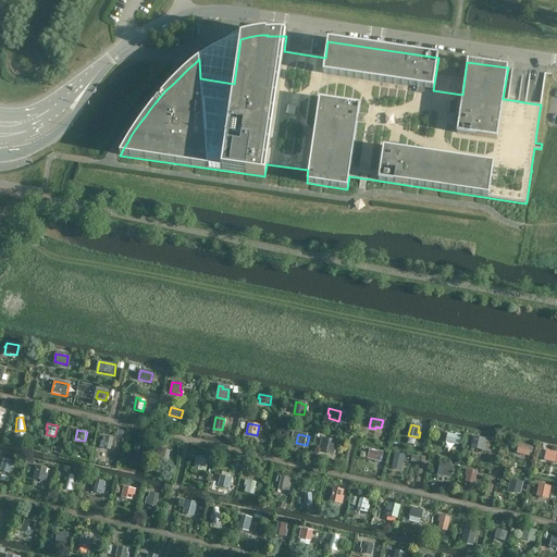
[(459,445),(461,435),(456,434),(455,435),(449,434),(447,442),(459,445)]
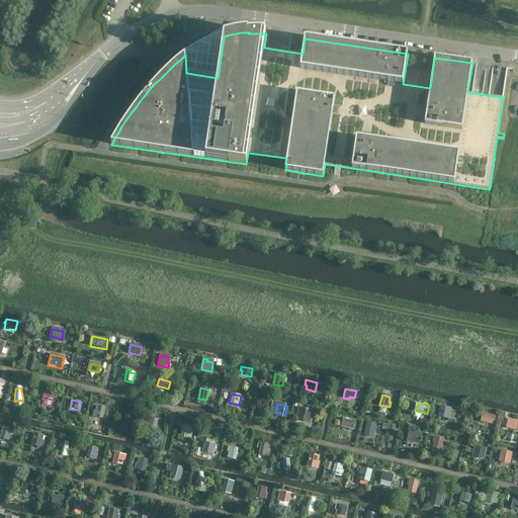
[(103,419),(105,408),(96,406),(95,411),(94,411),(92,417),(103,419)]
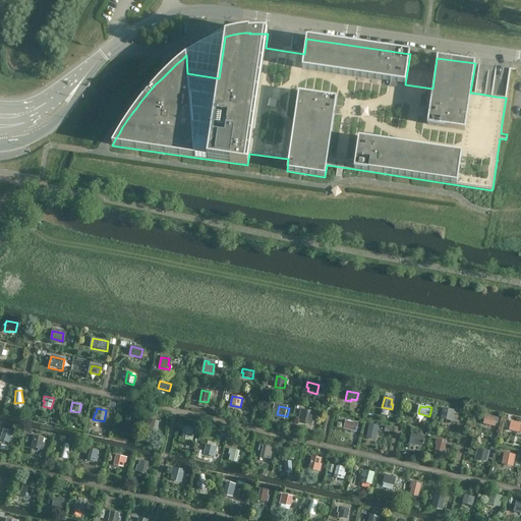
[(441,419),(454,422),(455,416),(453,415),(454,411),(443,408),(441,419)]
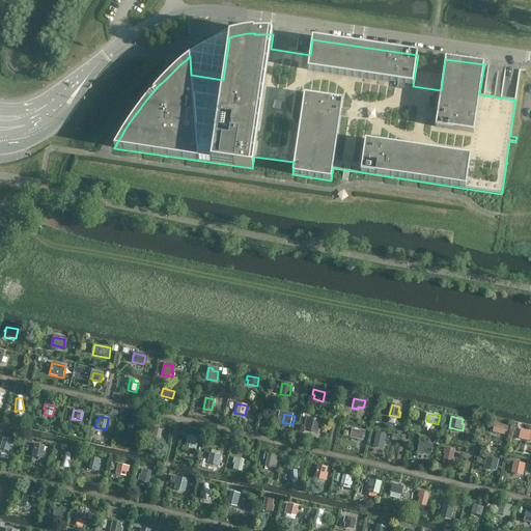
[(304,430),(319,434),(323,421),(307,417),(304,430)]
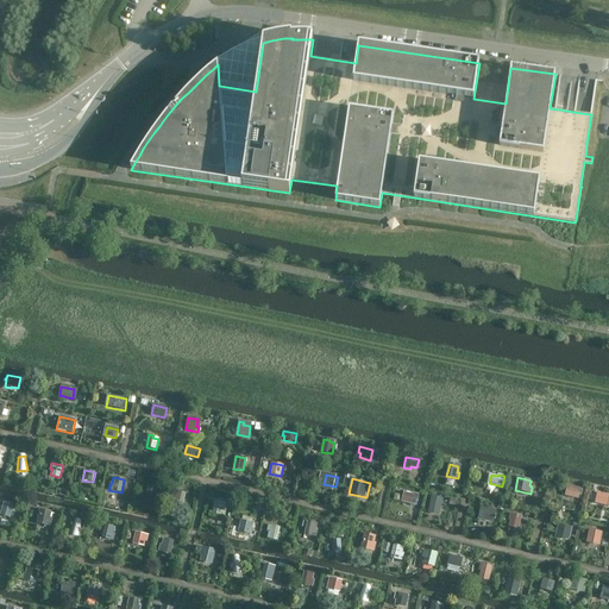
[(158,489),(148,487),(145,498),(157,502),(159,495),(157,494),(158,489)]
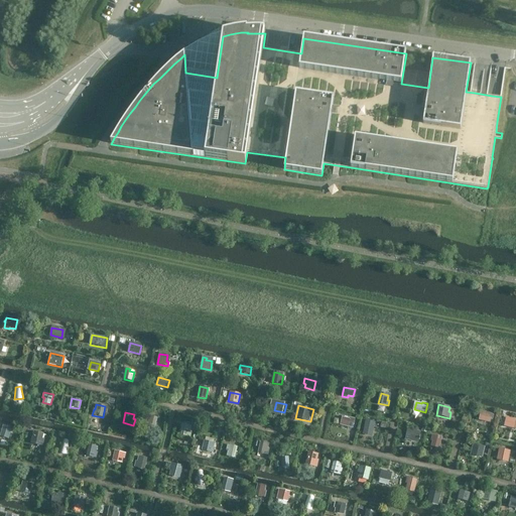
[(492,414),(482,412),(480,420),(490,422),(492,414)]
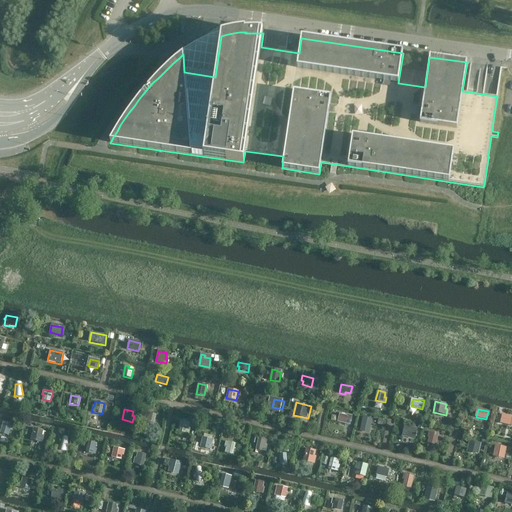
[(154,426),(156,415),(147,413),(146,418),(145,417),(143,423),(154,426)]
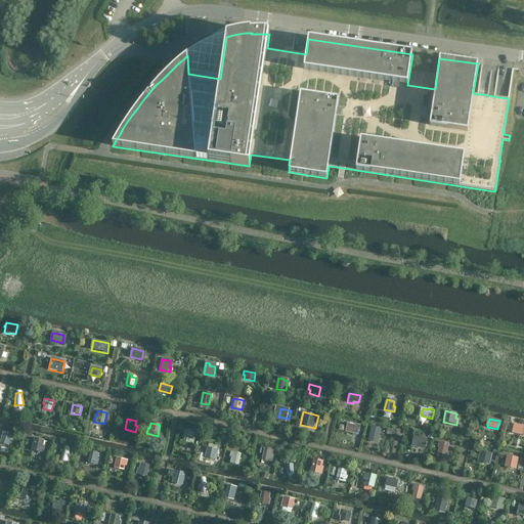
[(345,432),(358,435),(360,426),(355,424),(354,426),(348,424),(345,432)]
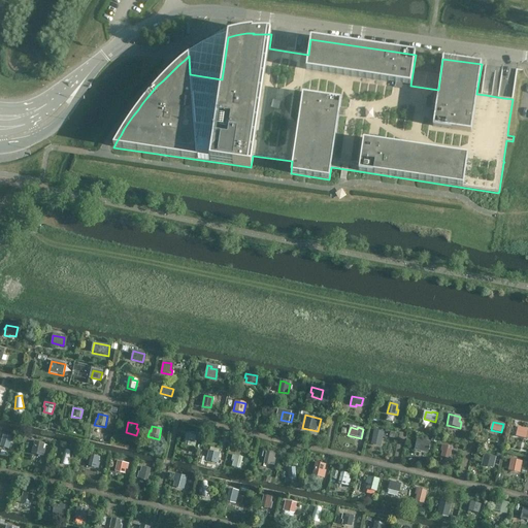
[(526,438),(527,430),(518,428),(516,436),(526,438)]
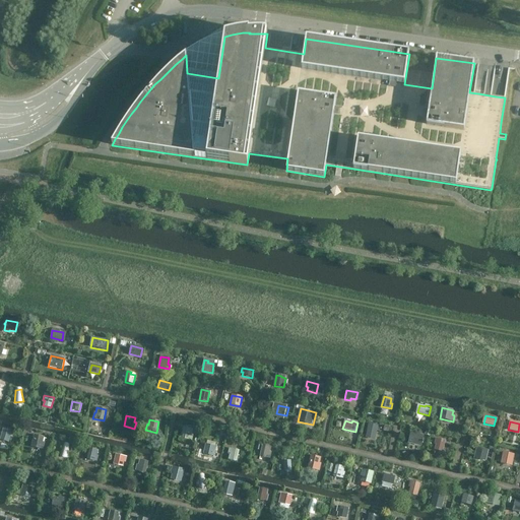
[(375,437),(377,428),(370,426),(368,435),(375,437)]
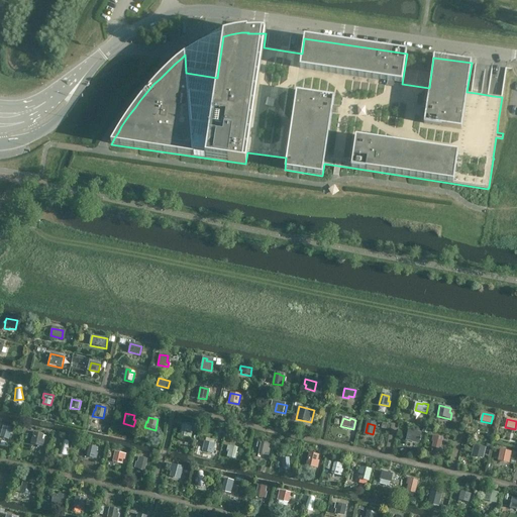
[(191,427),(183,425),(181,435),(190,437),(191,432),(190,432),(191,427)]
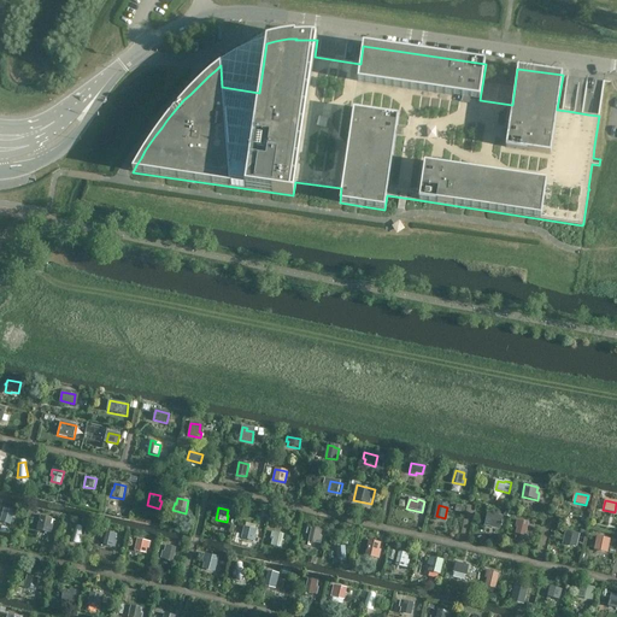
[(13,518),(16,512),(4,510),(1,521),(10,524),(12,518),(13,518)]
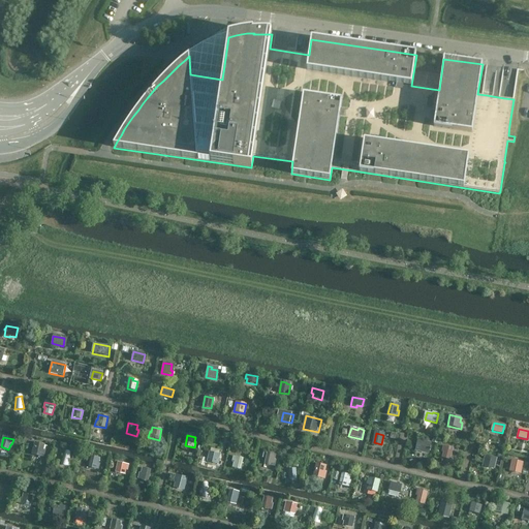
[(432,444),(417,440),(415,450),(429,454),(432,444)]
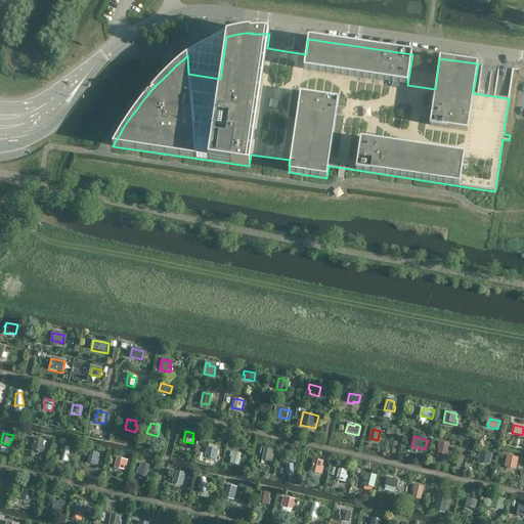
[(42,446),(44,441),(35,439),(35,442),(34,442),(34,443),(33,449),(43,452),(44,446),(42,446)]
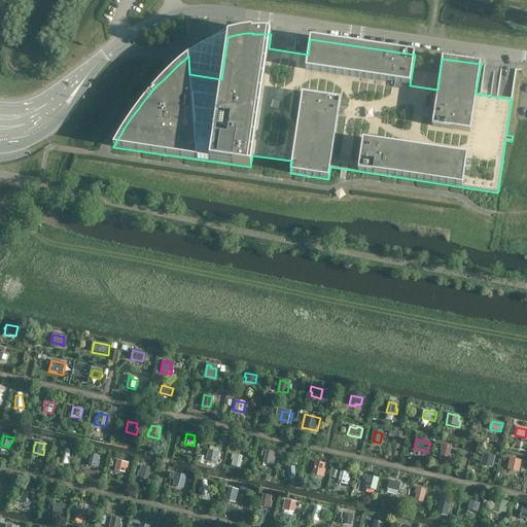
[(449,457),(451,447),(444,445),(441,455),(449,457)]
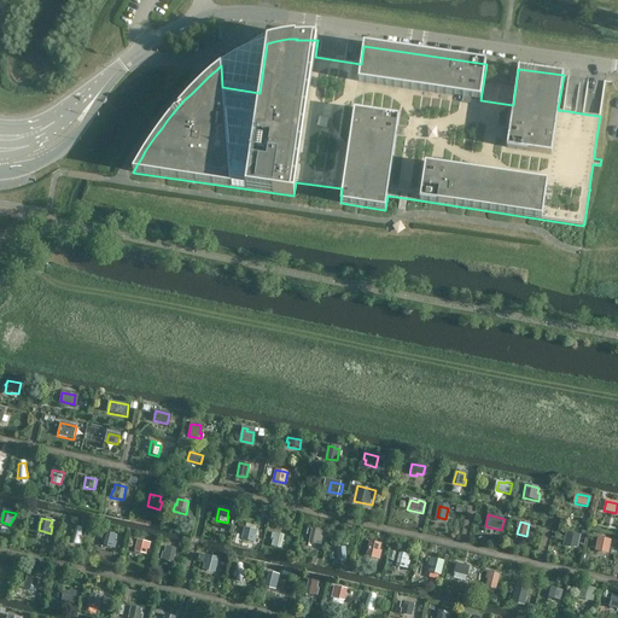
[(82,530),(75,528),(75,531),(70,542),(81,544),(82,534),(82,530)]
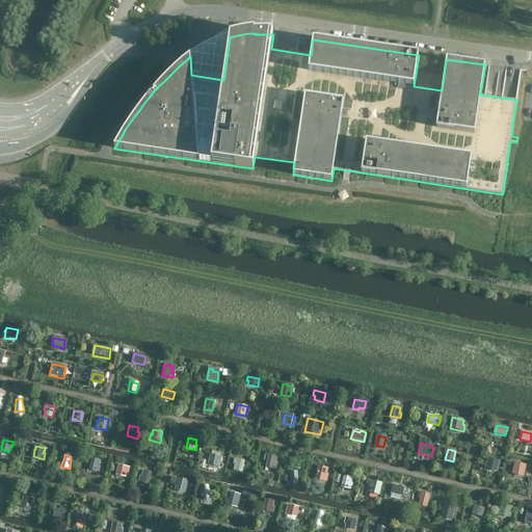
[(220,457),(211,455),(209,464),(219,467),(220,461),(219,461),(220,457)]
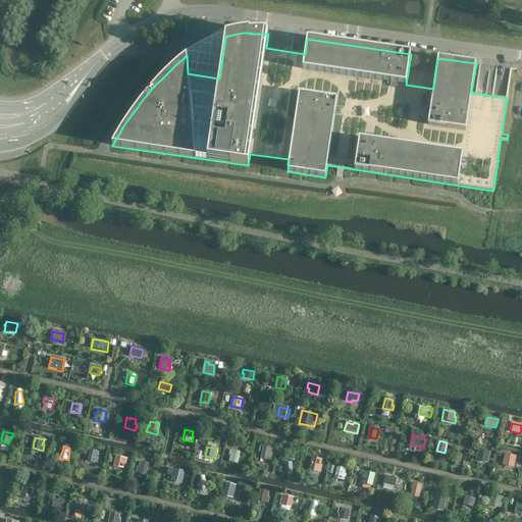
[(263,448),(261,457),(271,460),(272,455),(270,454),(271,449),(263,448)]
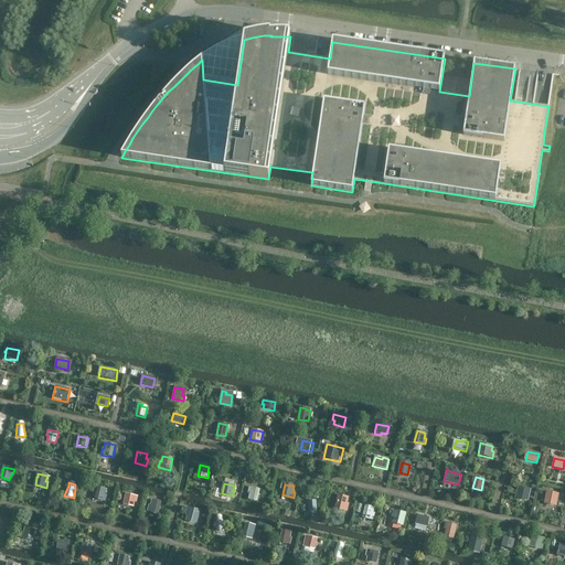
[(528,494),(529,490),(519,487),(515,497),(528,500),(529,494),(528,494)]
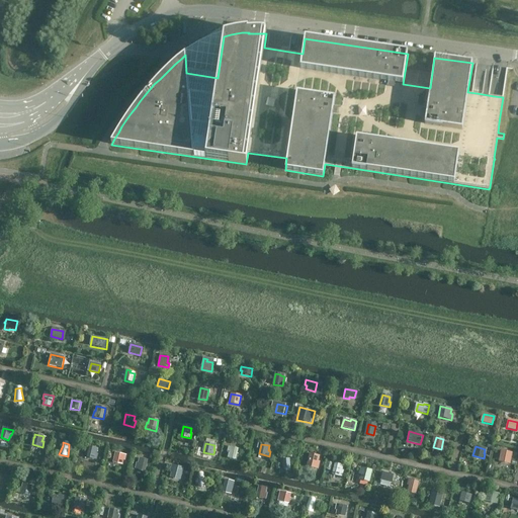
[(97,449),(89,447),(87,456),(96,459),(97,454),(96,454),(97,449)]
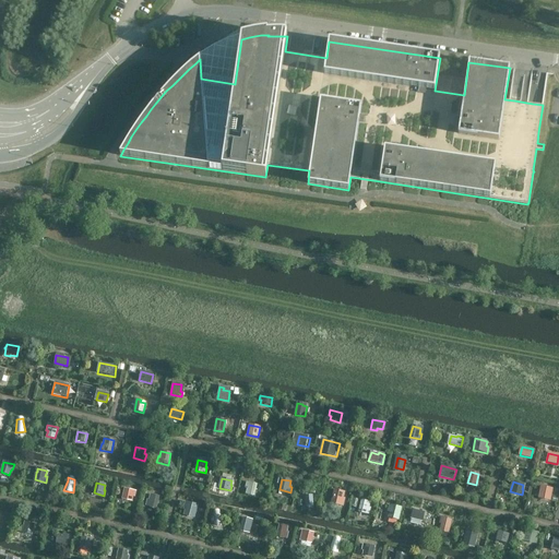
[(254,496),(257,485),(247,483),(245,488),(247,488),(246,494),(254,496)]
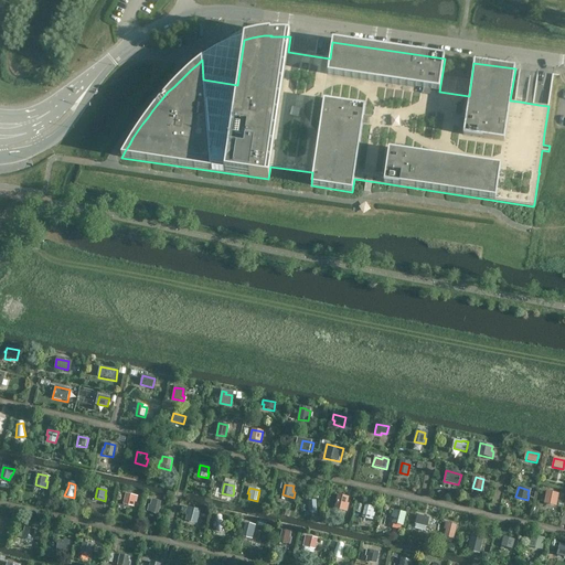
[(555,505),(557,494),(546,492),(544,503),(555,505)]
